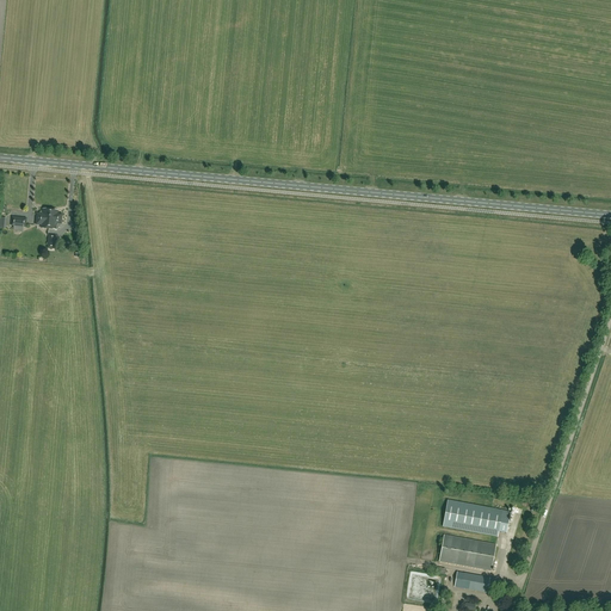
[(48,229),(48,221),(50,221),(51,211),(43,210),(43,215),(37,214),(36,226),(42,227),(42,228),(48,229)]
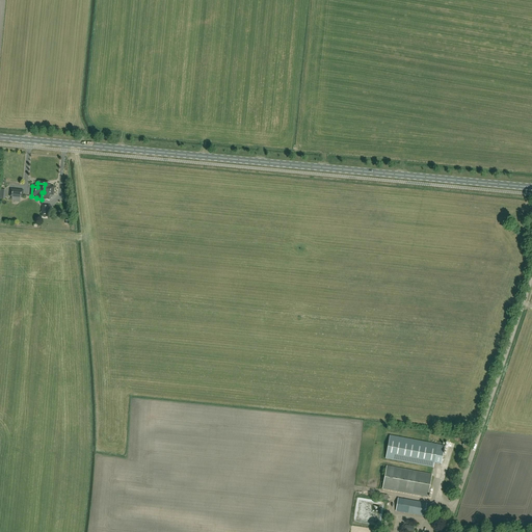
[(50,184),(45,184),(44,192),(42,192),(42,200),(49,201),(49,194),(53,195),(54,187),(50,187),(50,184)]
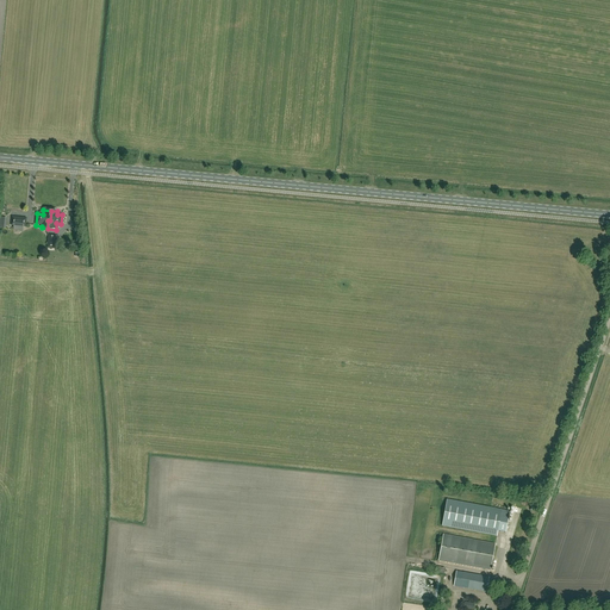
[(497,536),(498,531),(505,533),(510,512),(447,500),(442,526),(497,536)]
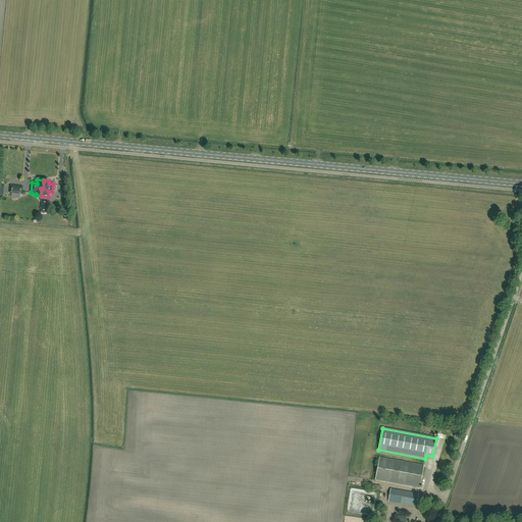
[(414,488),(415,488),(415,487),(419,488),(424,466),(379,458),(375,480),(414,487),(414,488)]
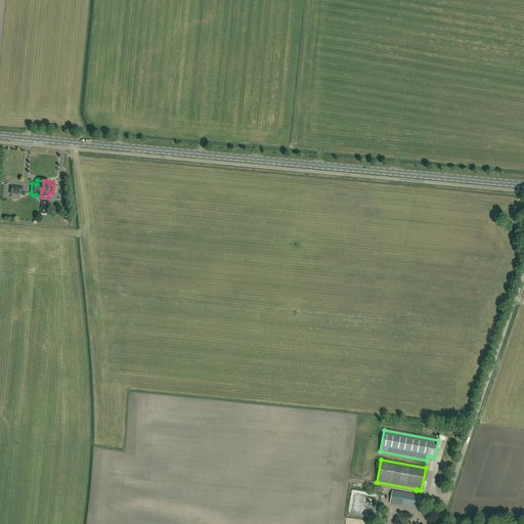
[(418,509),(420,496),(392,491),(390,504),(418,509)]
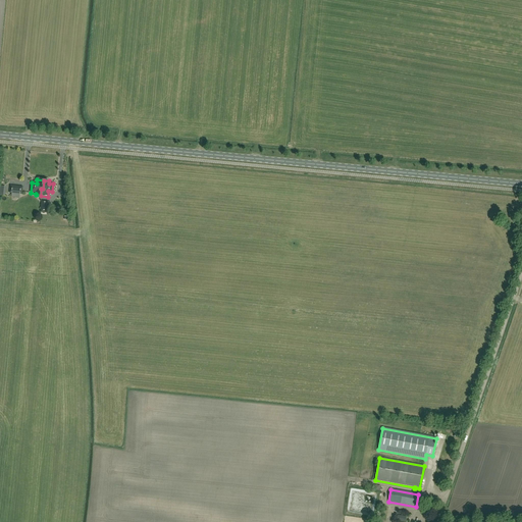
[(371,511),(372,496),(355,493),(354,510),(371,511)]
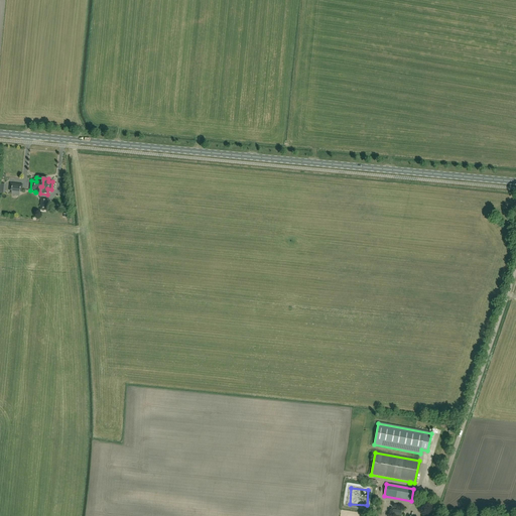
All buildings are outlined.
